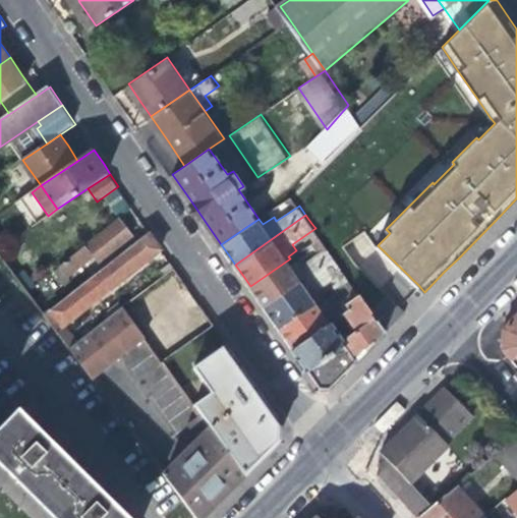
[(89,245),(97,256),(101,263),(135,237),(128,229),(122,220),(89,245)]
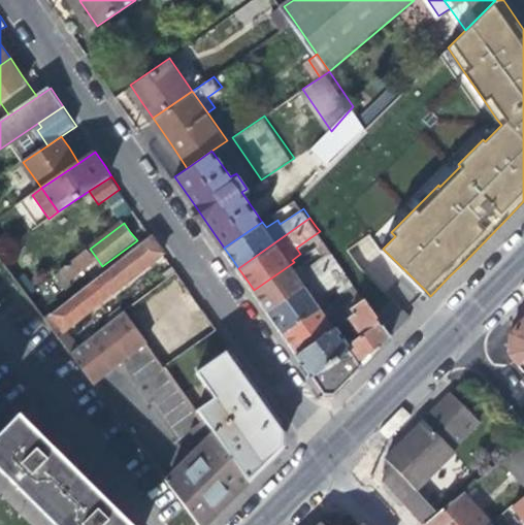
[(153,236),(55,309),(51,313),(64,330),(166,254),(161,247),(153,236)]
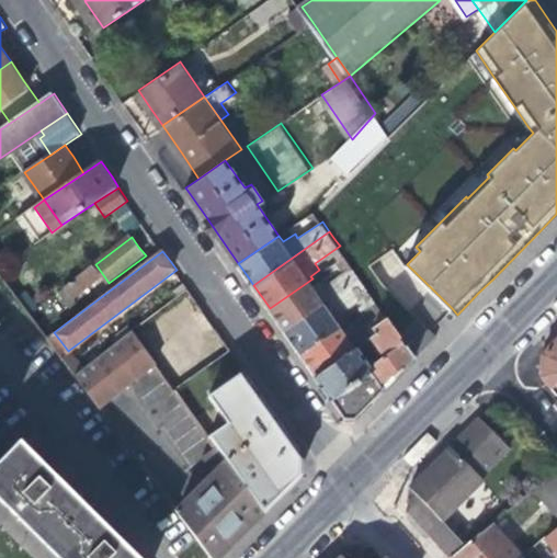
[(315,281),(313,279),(270,308),(279,321),(284,330),(361,276),(351,262),(327,281),(322,275),(315,281)]
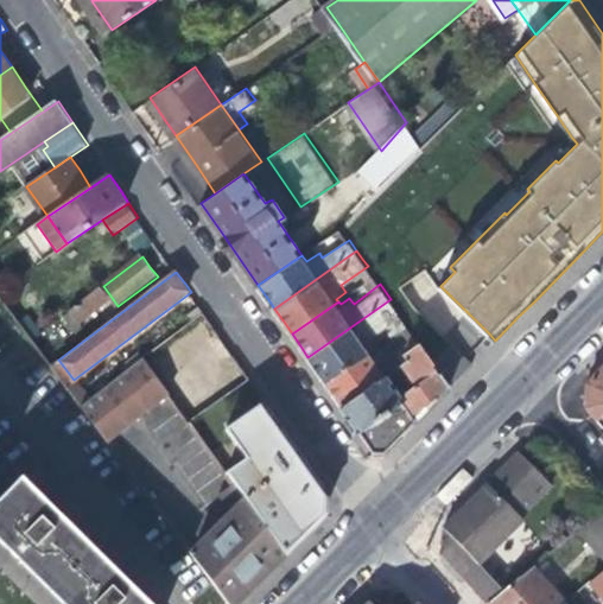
[(113,299),(103,286),(70,311),(80,324),(113,299)]
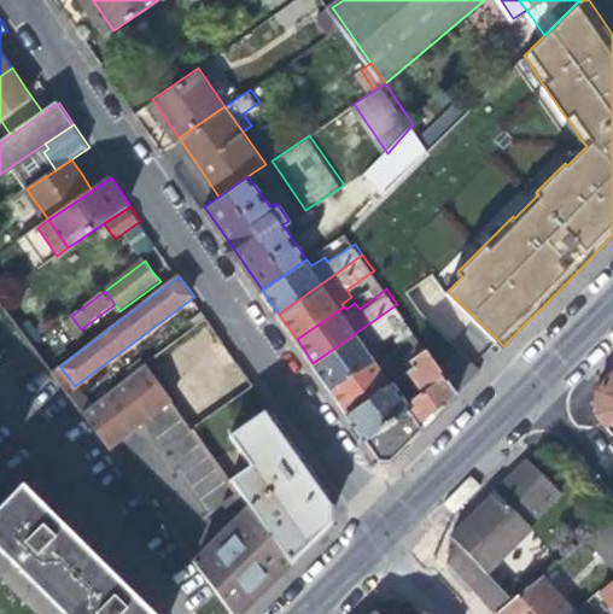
[(378,335),(406,317),(397,304),(313,363),(322,376),(331,389),(379,356),(377,352),(385,345),(378,335)]
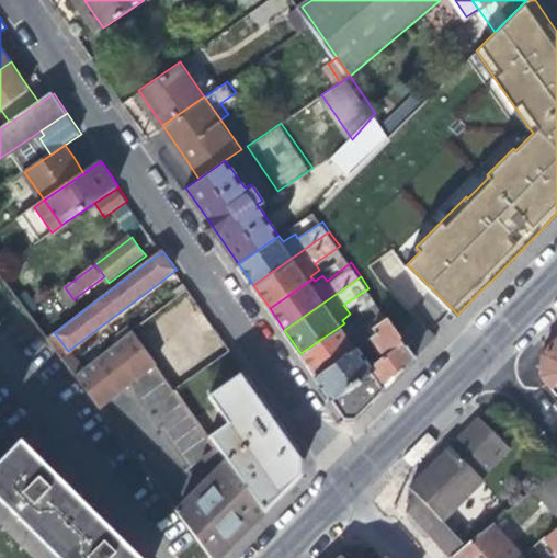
[(49,295),(27,311),(36,322),(58,306),(49,295)]
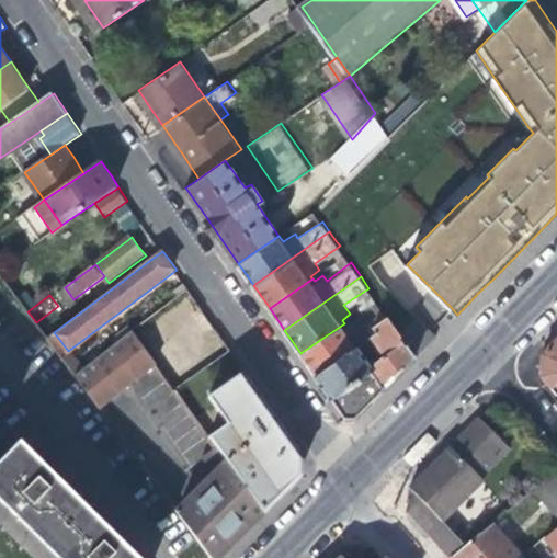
[(345,326),(344,323),(300,353),(308,364),(316,375),(355,348),(372,336),(381,330),(375,322),(387,315),(383,307),(357,325),(354,320),(345,326)]
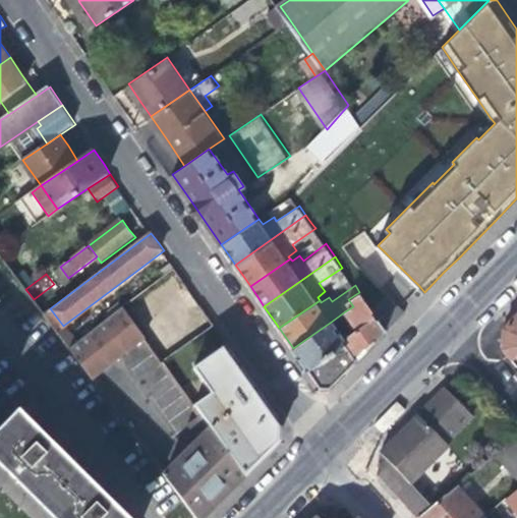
[(341,338),(330,323),(293,348),(306,367),(320,386),(332,386),(387,330),(372,309),(359,292),(348,299),(353,306),(345,311),(356,327),(341,338)]
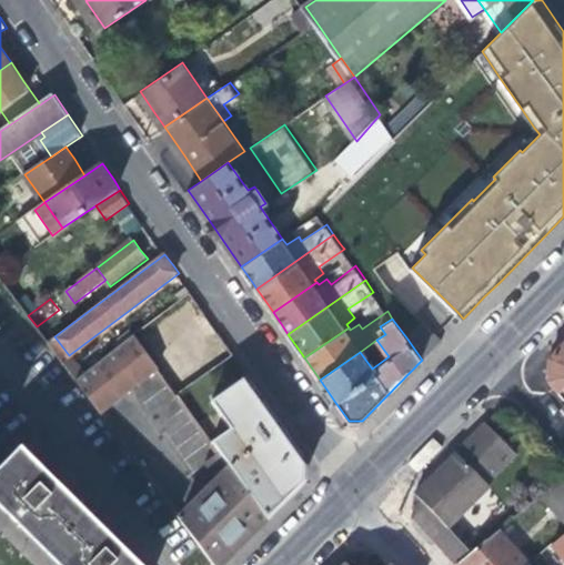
[(433,349),(444,338),(439,332),(425,320),(420,324),(406,338),(422,360),(433,349)]
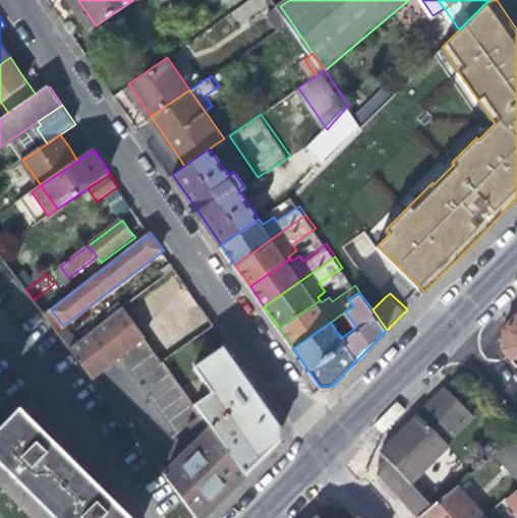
[(44,313),(50,308),(54,305),(48,297),(38,304),(44,313)]
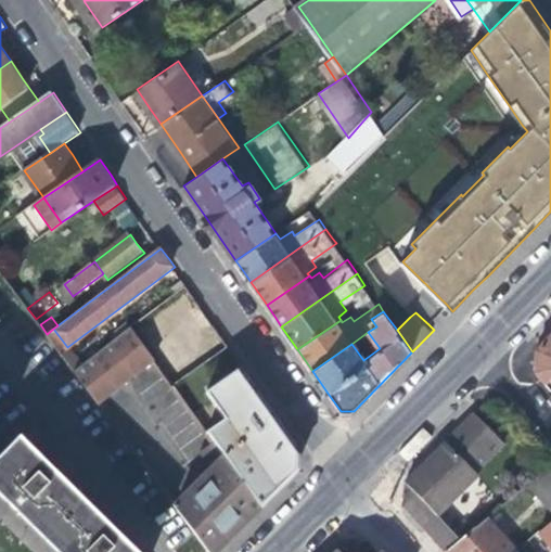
[(99,403),(157,360),(145,345),(132,328),(75,371),(99,403)]
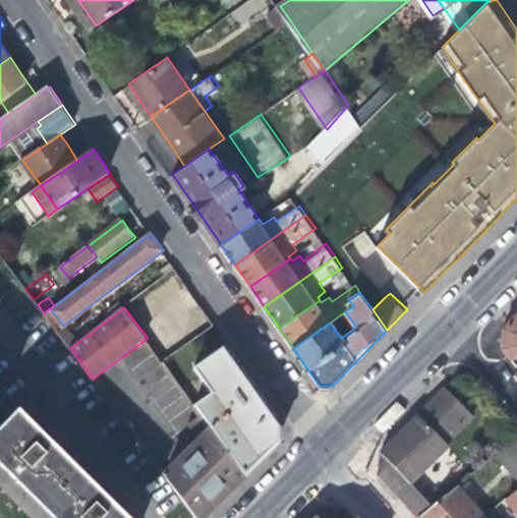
[(516,312),(504,326),(503,344),(514,357),(516,354),(516,312)]
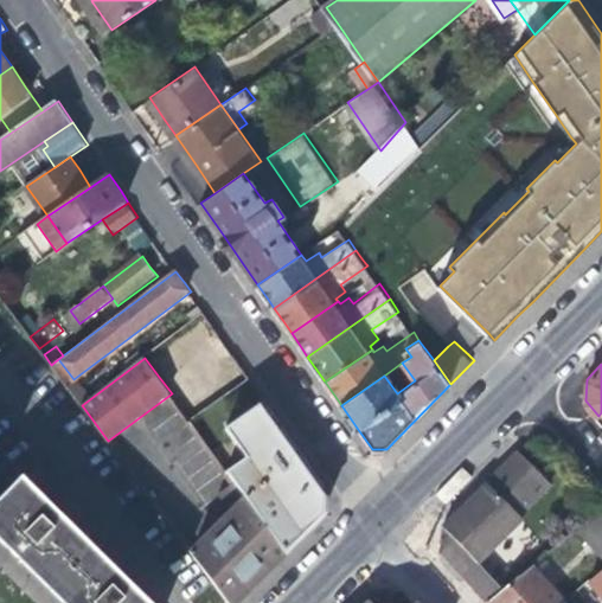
[(271,487),(250,504),(285,551),(325,512),(325,495),(258,402),(226,424),(271,487)]
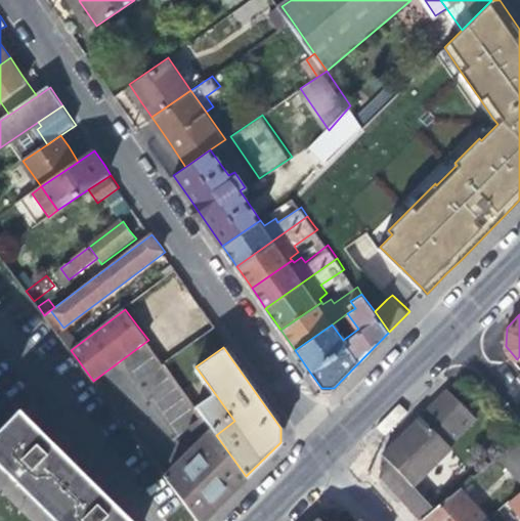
[(434,401),(419,417),(449,445),(476,418),(446,389),(434,401)]
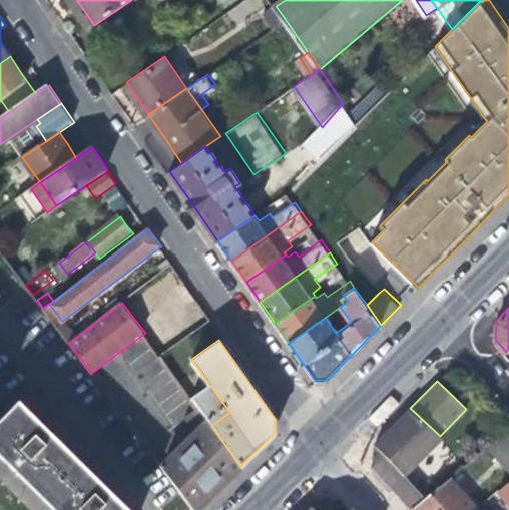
[(54,508),(90,472),(20,402),(0,421),(0,453),(9,463),(54,508)]
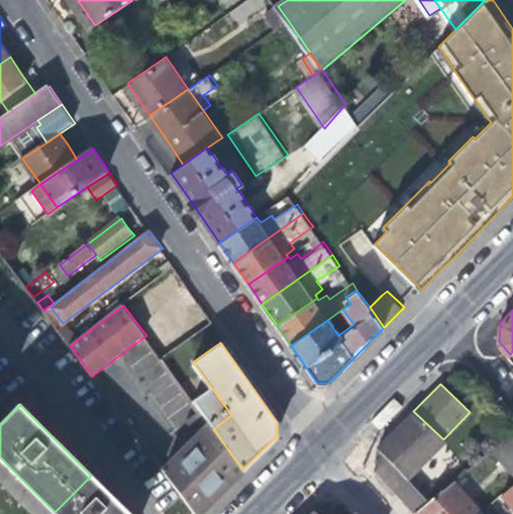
[(447,443),(443,439),(413,411),(377,447),(375,466),(390,482),(398,491),(447,443)]
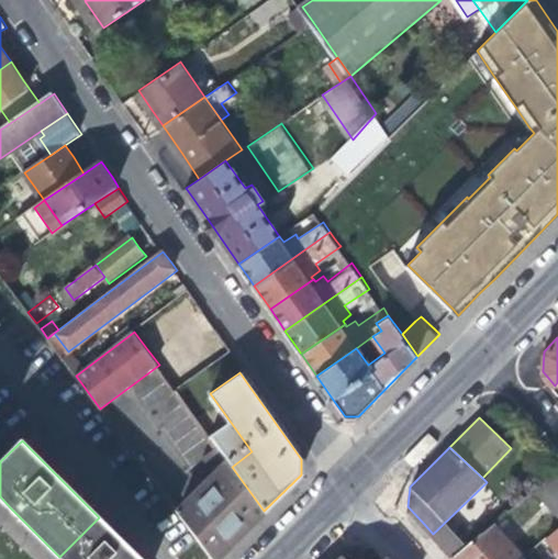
[(215,558),(240,536),(264,511),(232,467),(219,448),(204,456),(219,471),(178,512),(212,558),(215,558)]
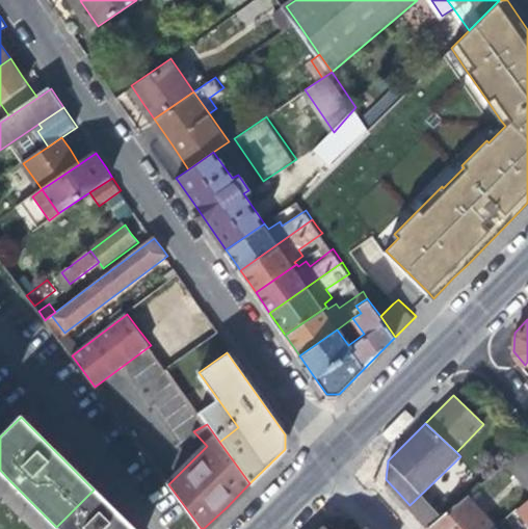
[(504,463),(527,488),(527,443),(504,463)]
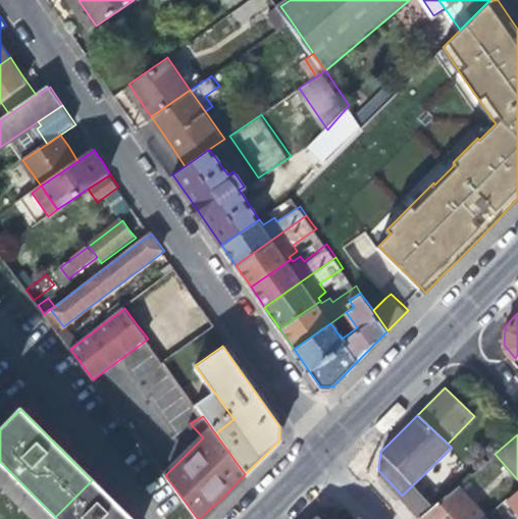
[(130,518),(92,480),(55,517),(57,518),(130,518)]
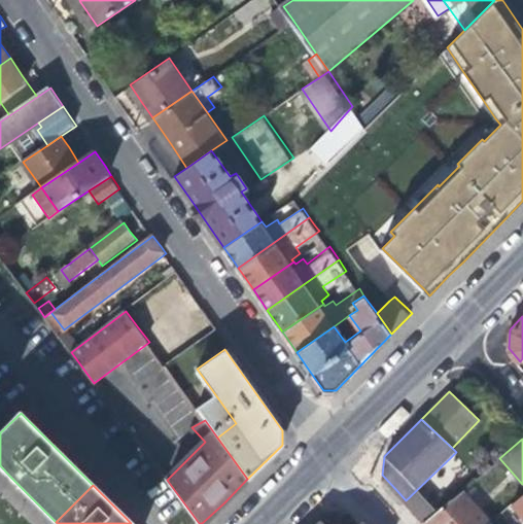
[(462,488),(423,520),(426,523),(484,523),(490,519),(462,488)]
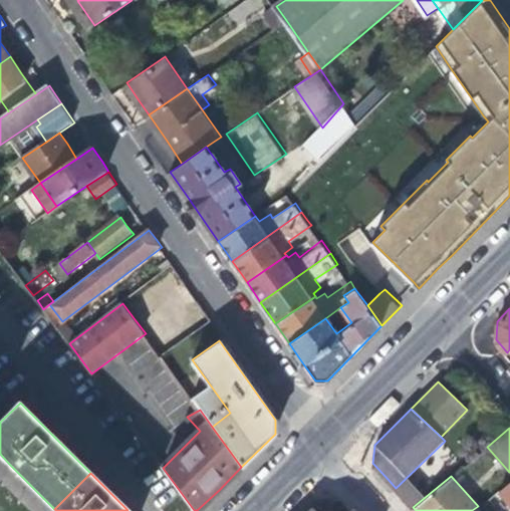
[(509,481),(500,489),(509,500),(509,481)]
